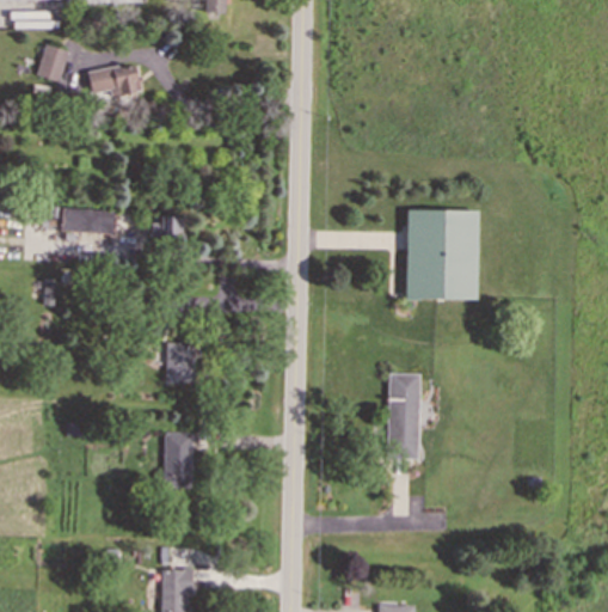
[(226,0),(204,0),(204,11),(226,12),(226,0)]
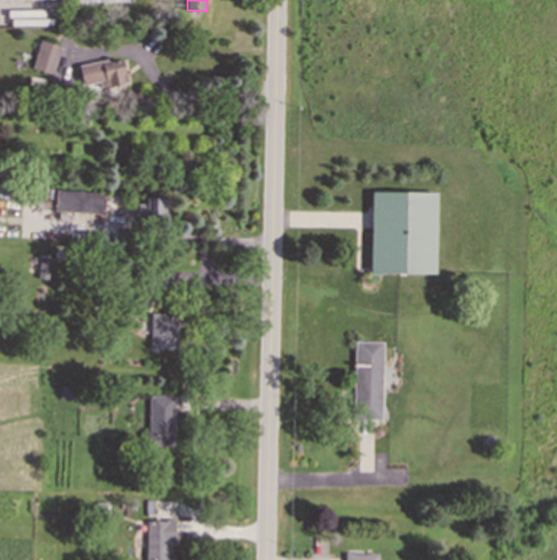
[(62,45),(42,39),(34,68),(56,73),(62,45)]
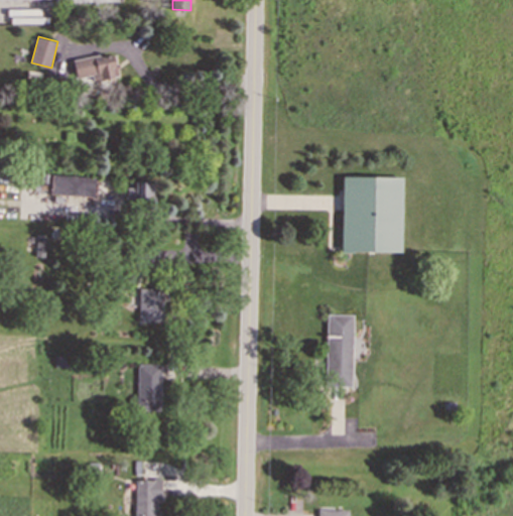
[(78,78),(93,75),(95,80),(120,75),(115,51),(75,60),(78,78)]
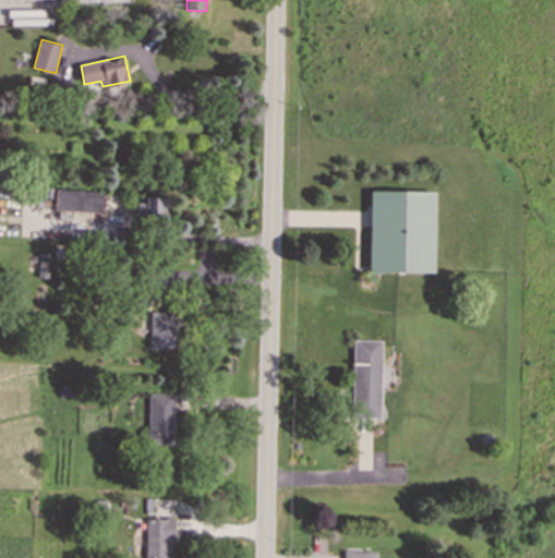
[(106,213),(106,191),(57,190),(57,210),(106,213)]
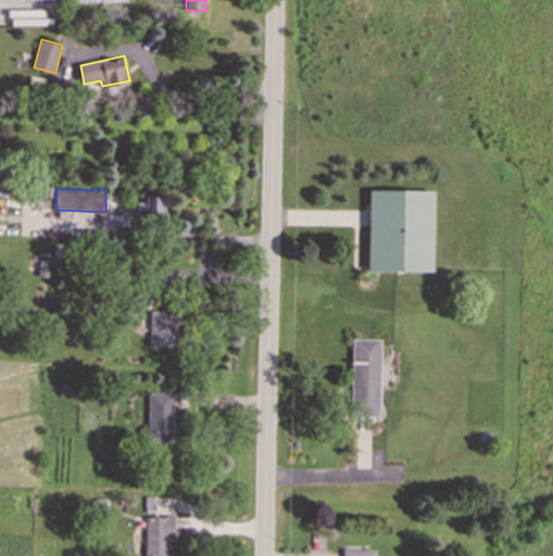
[(368,269),(434,270),(435,190),(369,190),(368,269)]
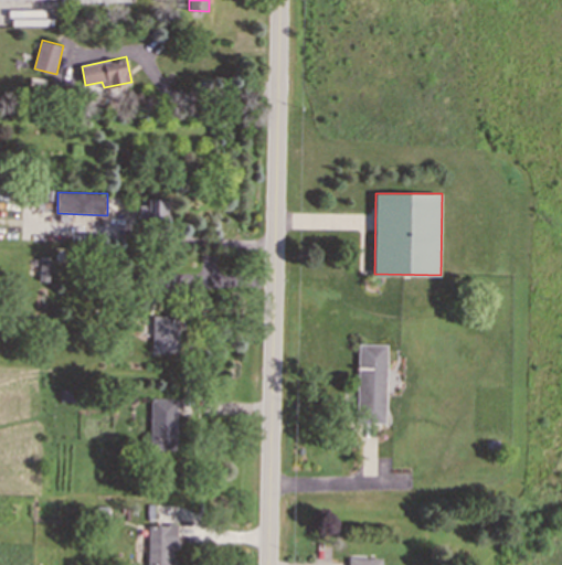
[(149,205),(140,205),(140,223),(171,224),(172,199),(149,199),(149,205)]
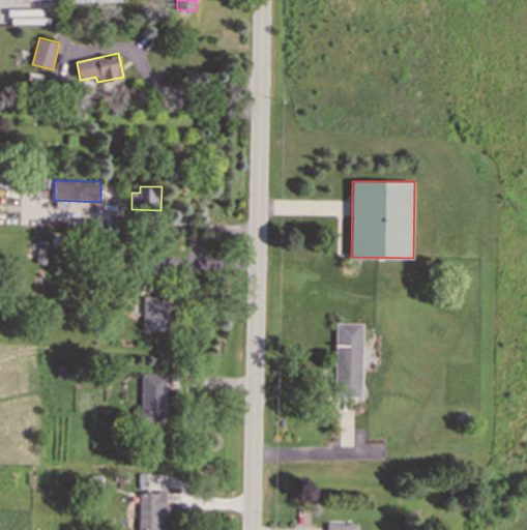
[(48,263),(49,243),(38,243),(38,263),(48,263)]
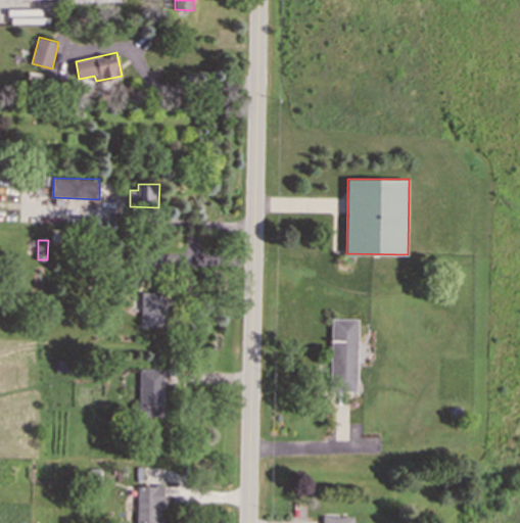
[(166,325),(167,292),(143,292),(142,325),(166,325)]
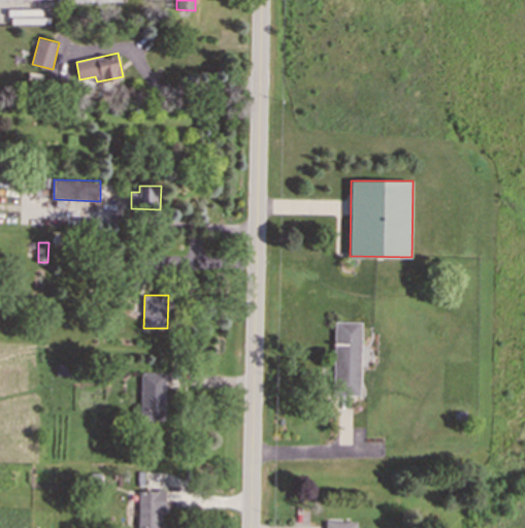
[(362,322),(335,321),(334,395),(361,395),(362,322)]
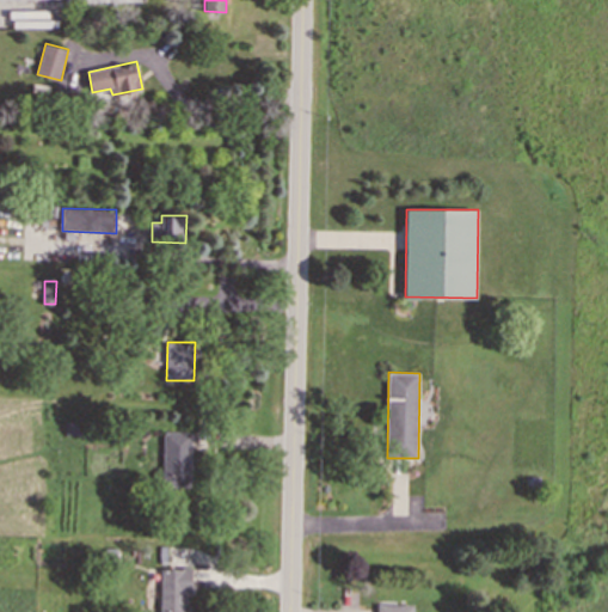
[(192,432),(165,432),(165,487),(191,487),(192,432)]
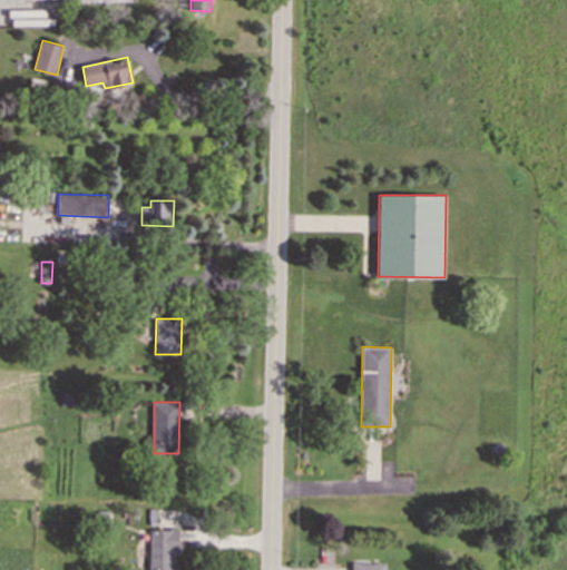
[(173,569),(174,553),(179,553),(181,530),(152,529),(150,569),(173,569)]
